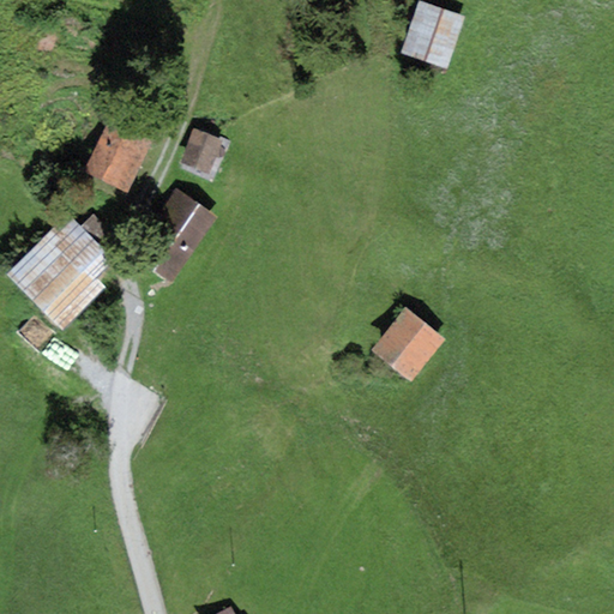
[(465,17),(419,0),(401,53),(447,68),(465,17)]
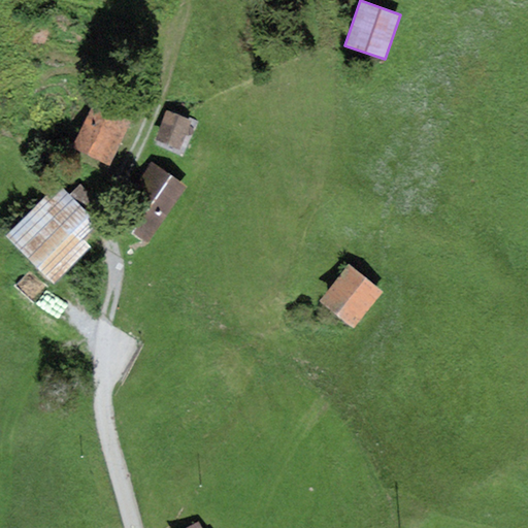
[(137,103),(98,86),(72,146),(110,164),(137,103)]
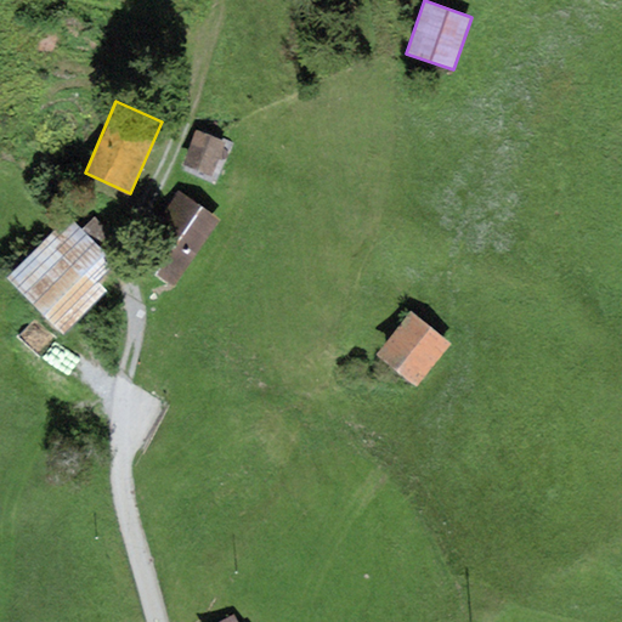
[(225,143),(196,130),(181,163),(209,176),(225,143)]
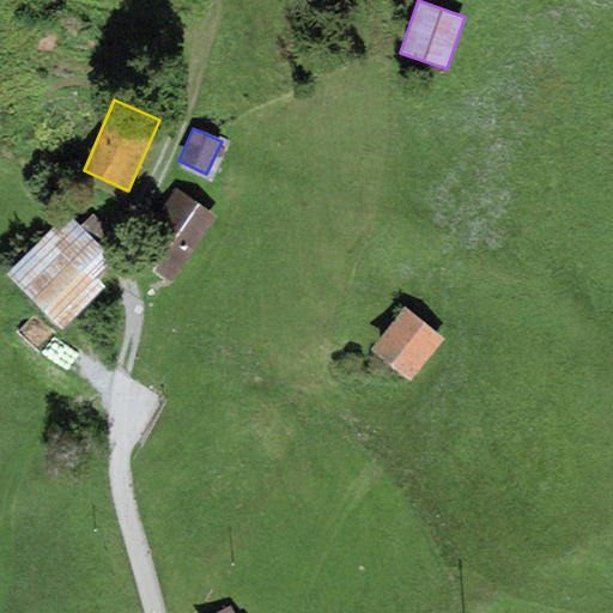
[(217,216),(176,188),(132,255),(173,283),(217,216)]
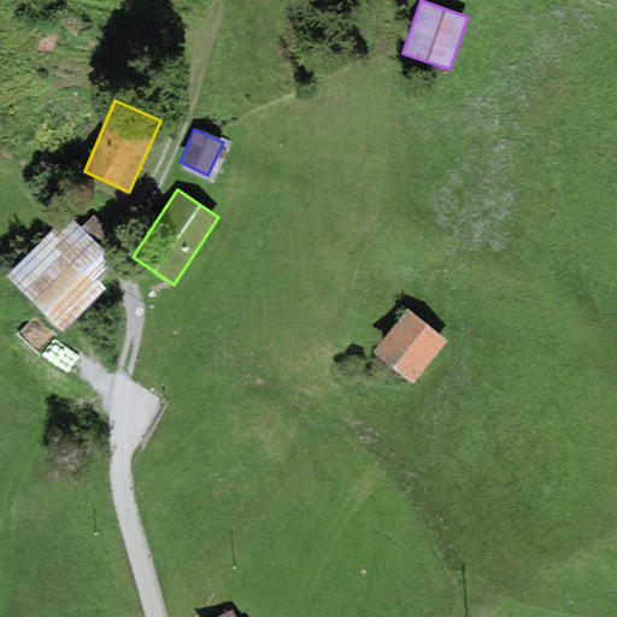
[(70,216),(6,276),(60,333),(106,289),(98,281),(116,264),(70,216)]
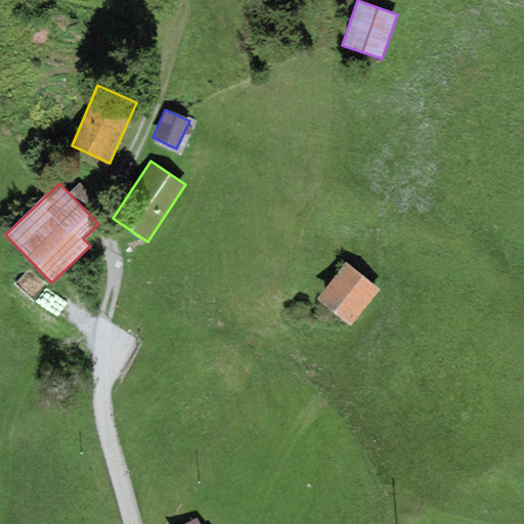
[(347,262),(317,298),(351,325),(381,289),(347,262)]
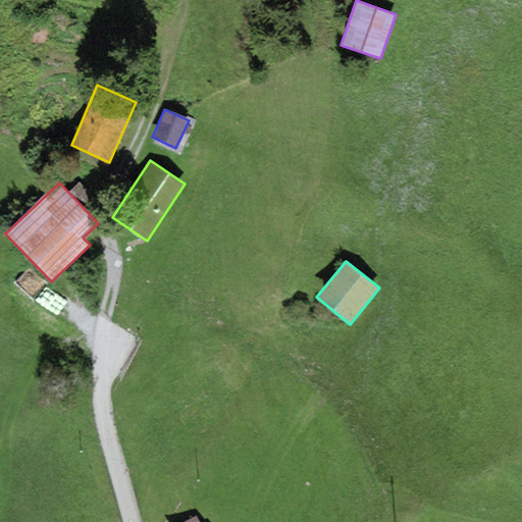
All buildings are outlined.
